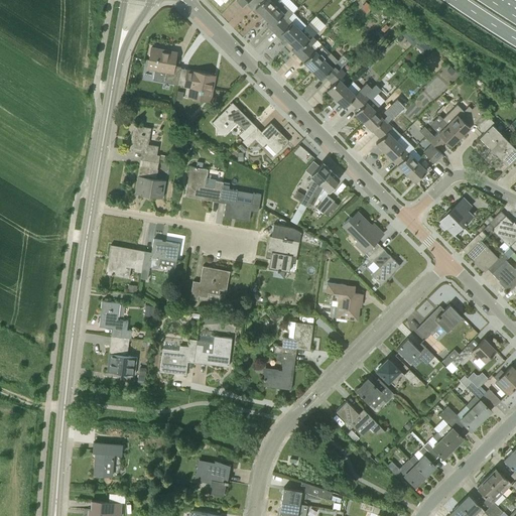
[(263,16),(280,0),(259,0),(261,1),(255,8),(263,16)]
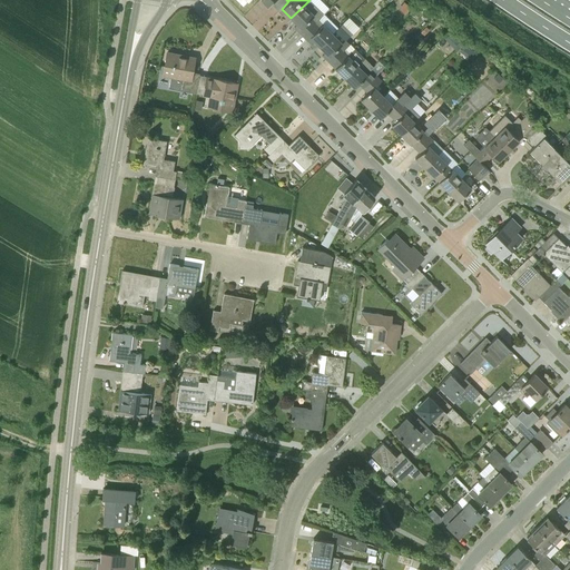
[(303,36),(324,13),(311,0),(310,0),(291,18),(297,23),(294,27),(303,36)]
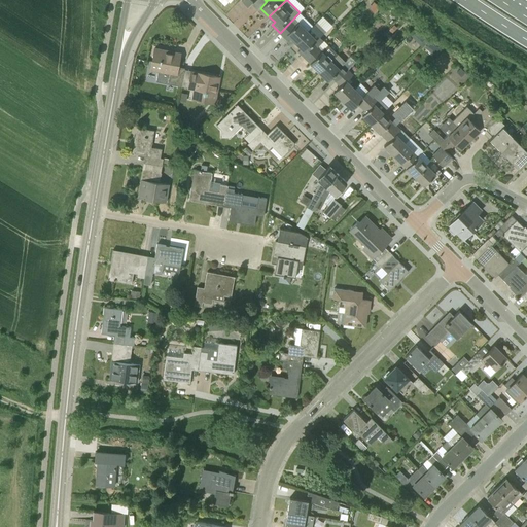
[(308,31),(313,26),(300,12),(292,21),(280,33),(287,40),(290,37),(295,43),(308,31)]
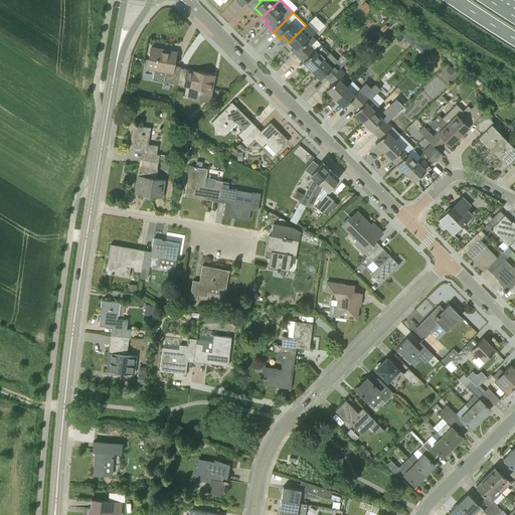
[(311,45),(317,40),(313,36),(319,30),(310,21),(306,25),(301,30),(289,42),(294,47),(291,49),(299,57),(311,45)]
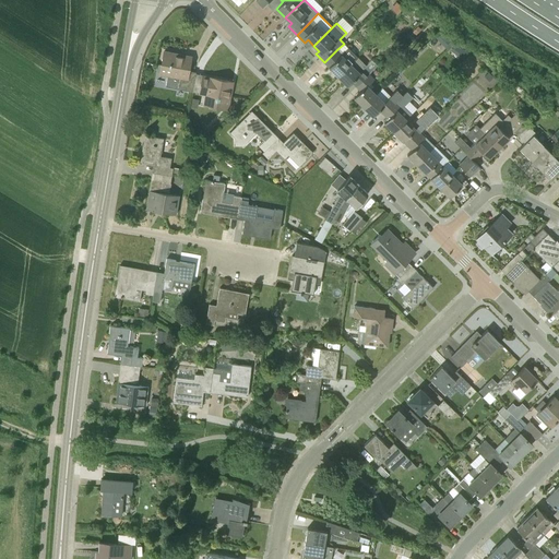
[(455,43),(450,49),(455,54),(461,47),(455,43)]
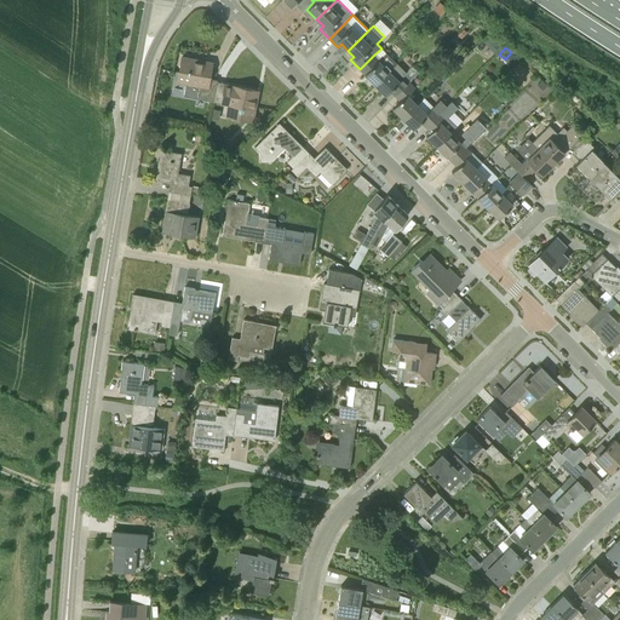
[(390,70),(397,63),(386,52),(386,53),(382,49),(374,55),(360,69),(365,74),(375,85),(390,70)]
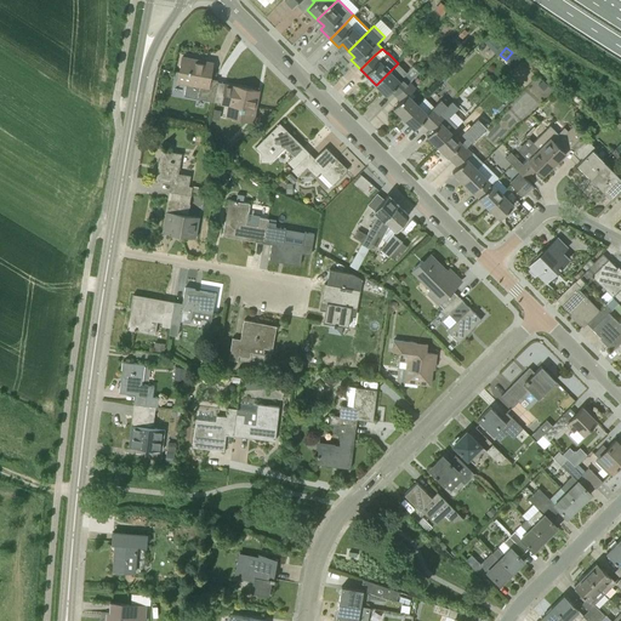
[(212,63),(182,57),(177,78),(187,80),(183,95),(198,98),(198,95),(206,96),(205,100),(212,101),(217,80),(210,78),(212,63)]
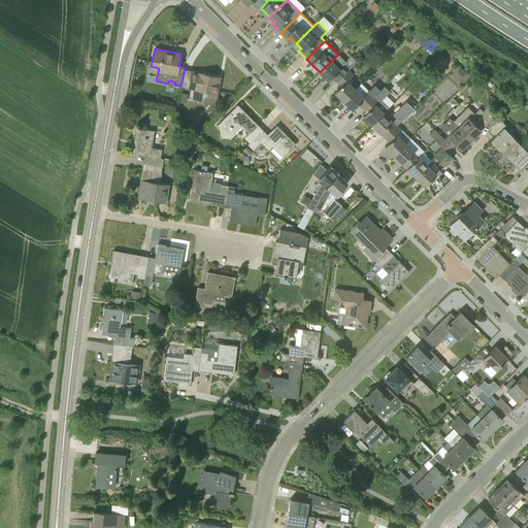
[(336,81),(349,69),(351,67),(345,62),(345,61),(338,54),(332,60),(320,72),(328,80),(332,77),(336,81)]
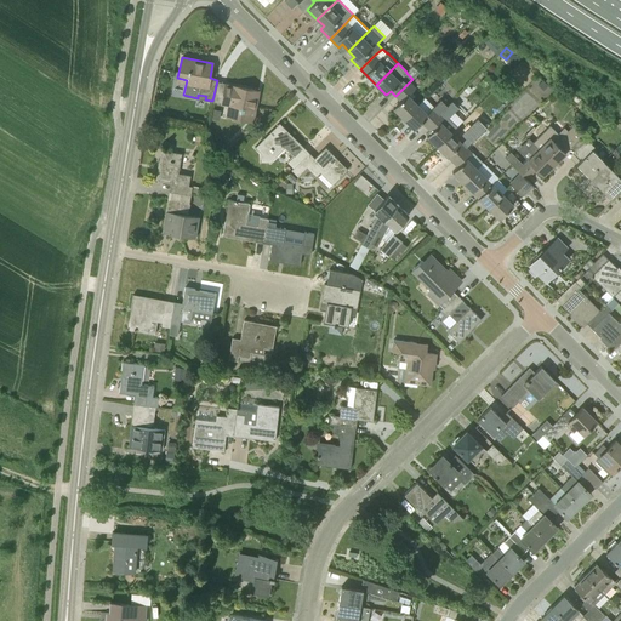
[(217,80),(212,101),(229,104),(227,117),(252,121),(258,87),(217,80)]
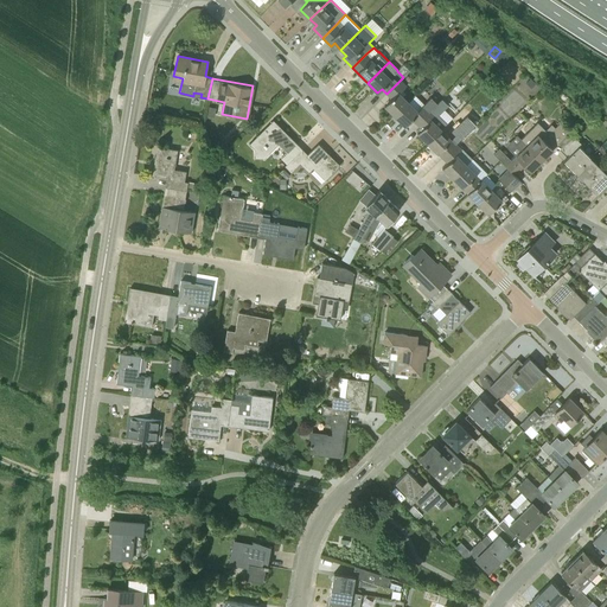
[(535,83),(530,78),(525,82),(530,88),(535,83)]
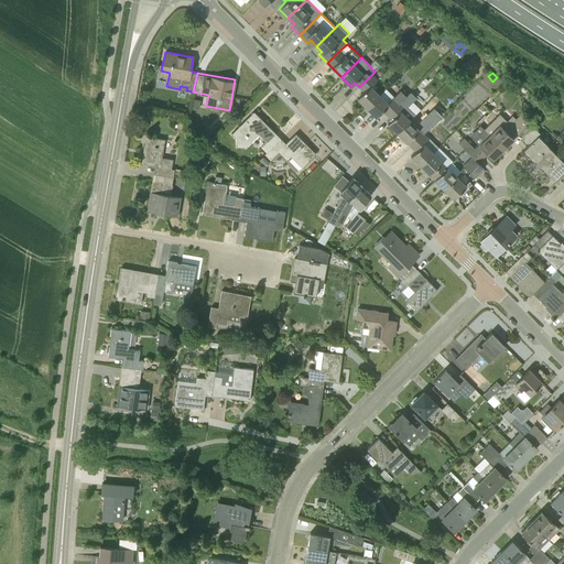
[(367,108),(380,95),(371,86),(378,79),(372,74),(359,87),(364,91),(357,98),(367,108)]
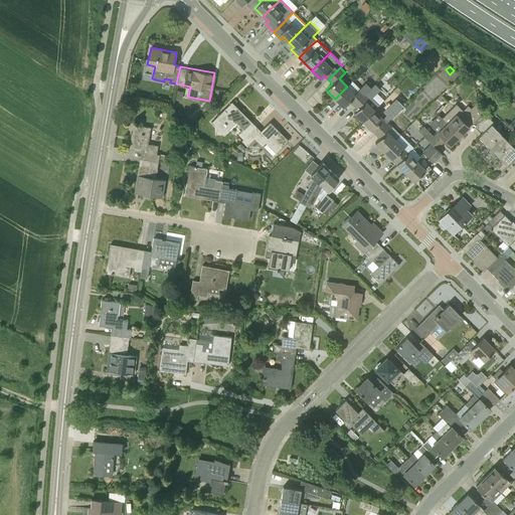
[(354,105),(365,94),(360,88),(354,94),(347,87),(335,99),(343,107),(349,101),(354,105)]
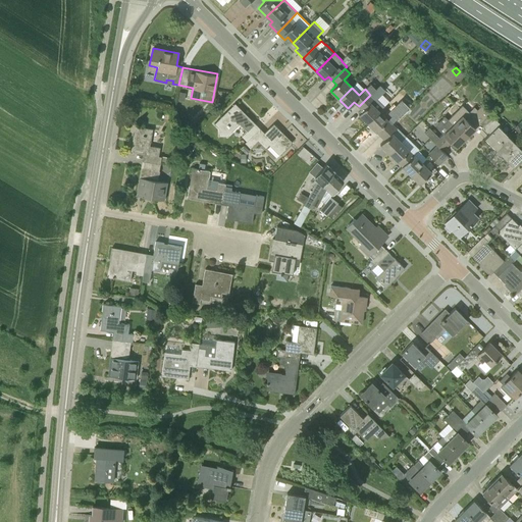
[(370,95),(359,106),(362,110),(358,114),(368,123),(379,111),(371,102),(374,98),(370,95)]
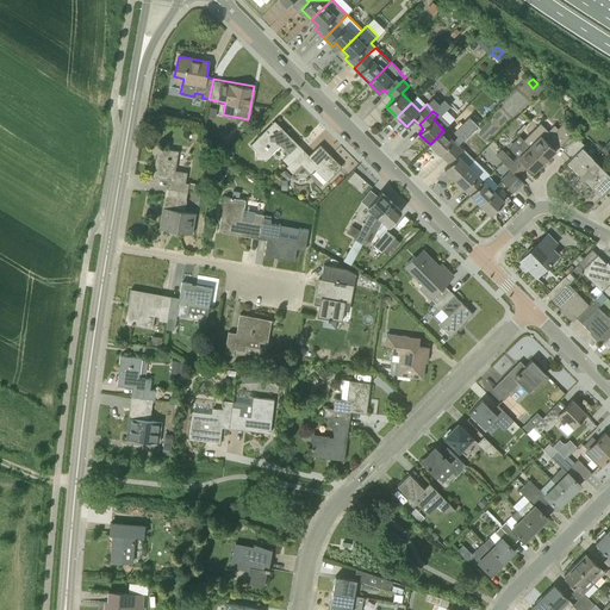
[(286,167),(303,149),(274,120),(250,144),(266,160),(279,145),(287,154),(281,159),(287,165),(285,167),(286,167)]
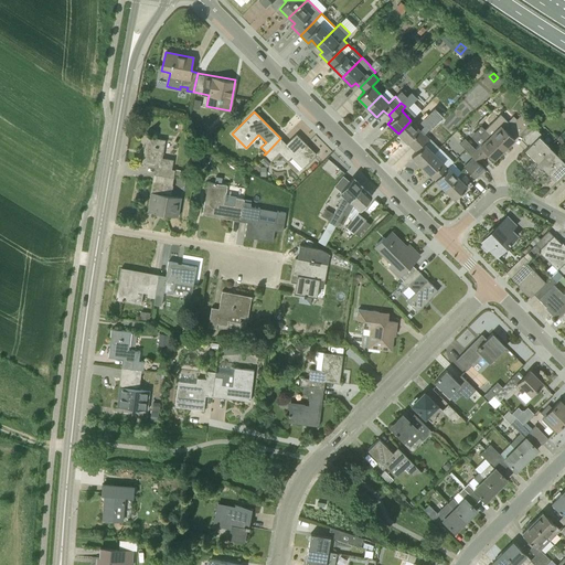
[(412,147),(425,134),(420,129),(427,123),(417,114),(411,120),(398,134),(412,147)]
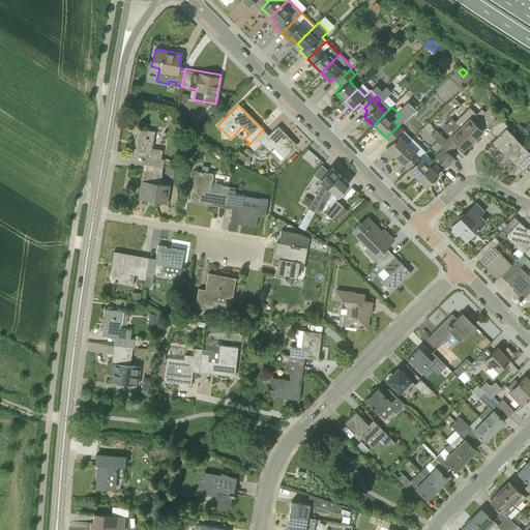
[(454,122),(472,140),(488,124),(477,115),(478,114),(473,109),(472,110),(469,107),(454,122)]
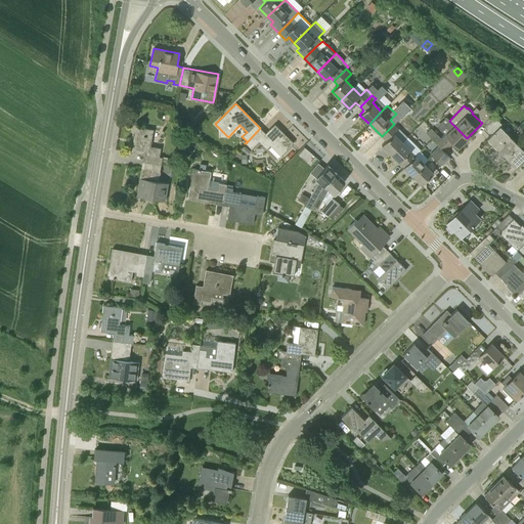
[(487,129),(496,120),(491,115),(482,124),(487,129)]
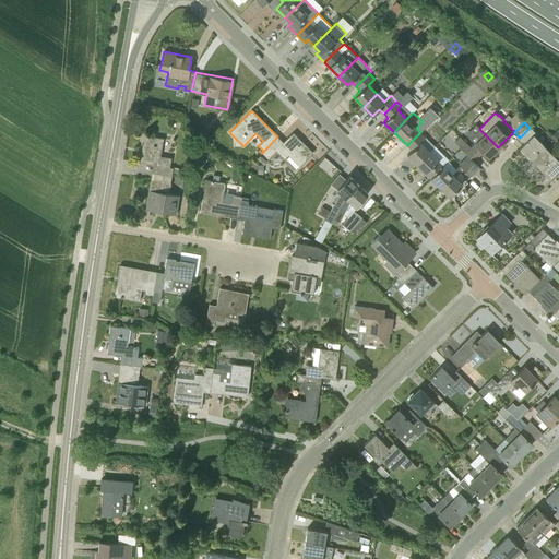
[(530,158),(543,145),(533,134),(535,132),(530,128),(520,138),(525,142),(519,149),(530,158)]
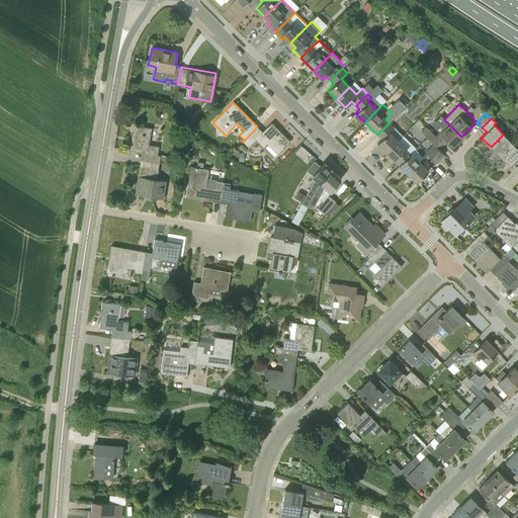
[(452,146),(461,137),(444,119),(440,122),(445,127),(440,133),(439,133),(435,136),(426,126),(421,132),(438,149),(447,141),(452,146)]
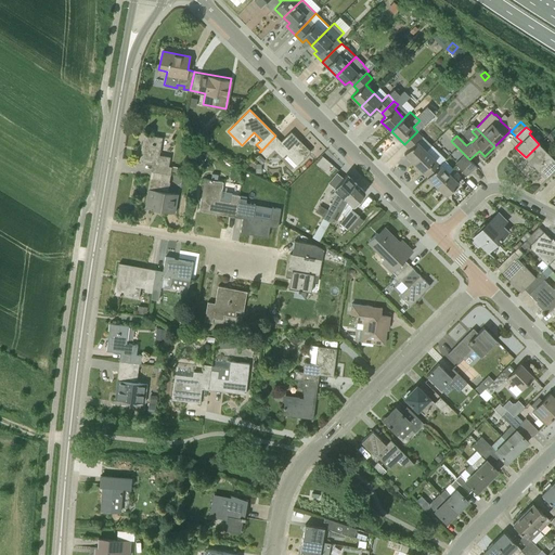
[(208,133),(204,129),(198,134),(203,139),(208,133)]
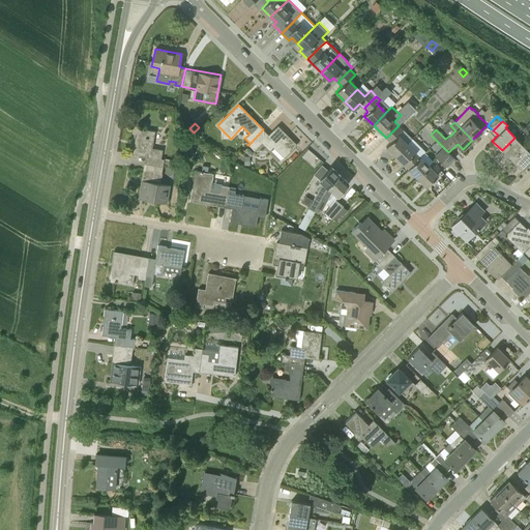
[(263,129),(248,145),(254,150),(262,142),(269,150),(272,147),(284,157),(297,144),(277,125),(268,135),(263,129)]
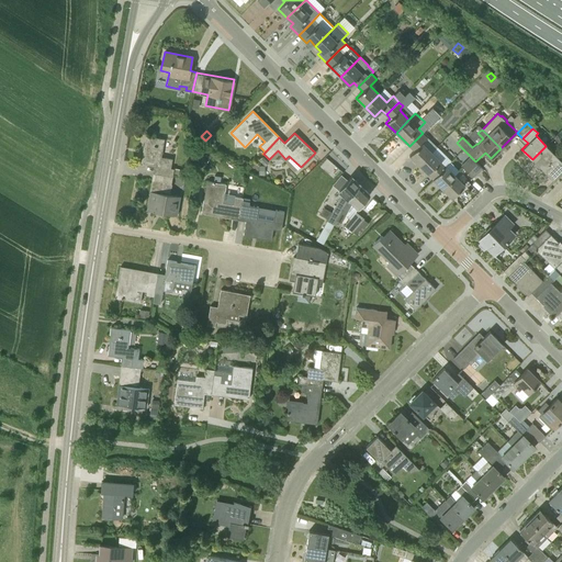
[(418,165),(431,153),(422,143),(427,137),(423,133),(409,146),(414,150),(409,155),(418,165)]
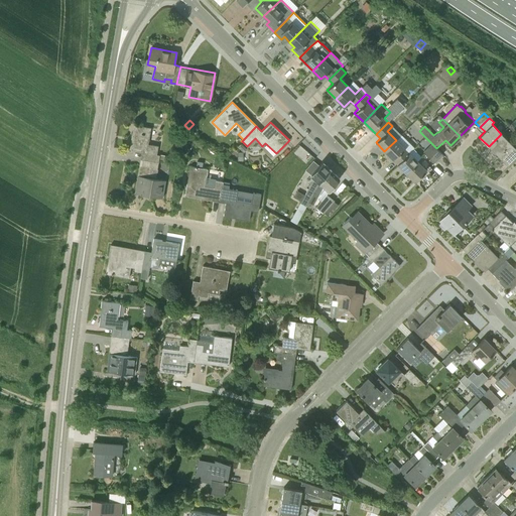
[(140,159),(158,162),(159,154),(156,154),(158,145),(148,144),(151,127),(133,124),(128,150),(141,152),(140,159)]
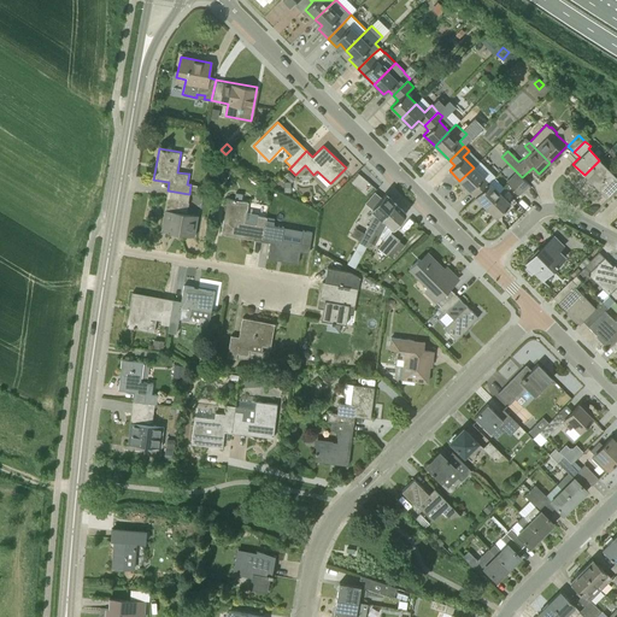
[(595,186),(615,166),(615,165),(610,170),(599,160),(585,175),(595,186)]
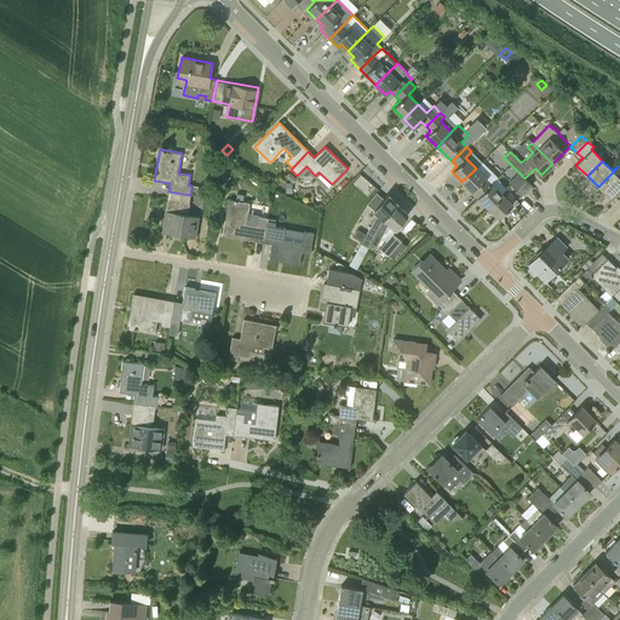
[(619,165),(618,167),(598,187),(609,197),(619,185),(619,165)]
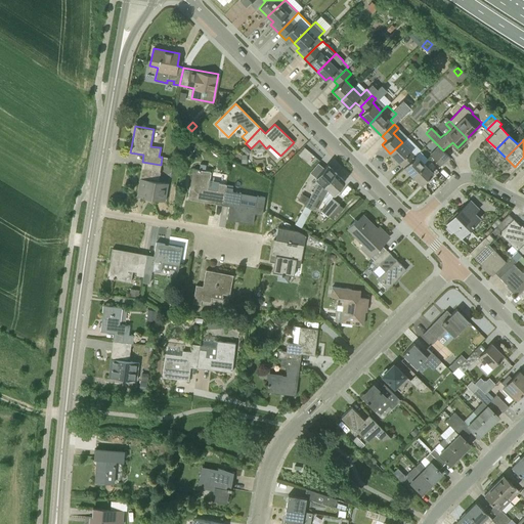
[(186,148),(192,151),(195,145),(189,142),(186,148)]
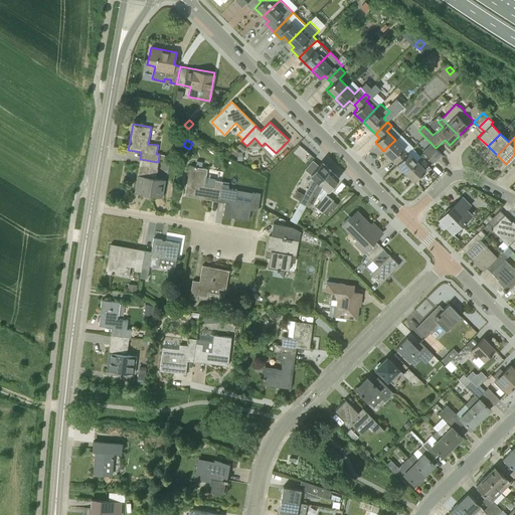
[(397,163),(408,152),(395,140),(383,151),(392,160),(392,159),(397,163)]
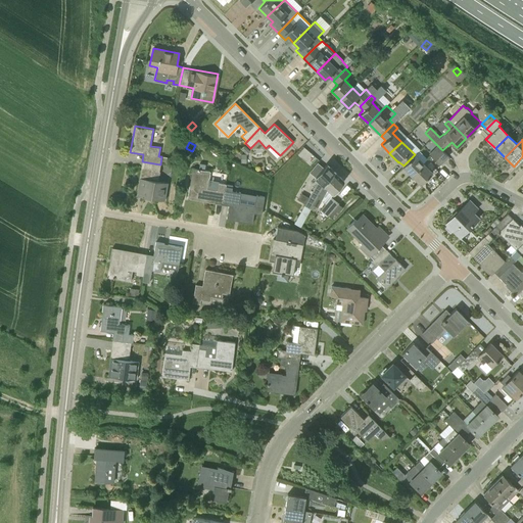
[(433,150),(443,160),(448,156),(442,150),(437,145),(433,150)]
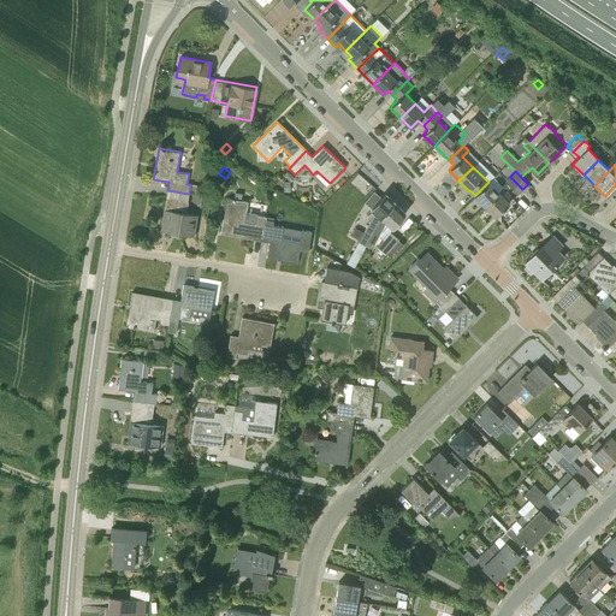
[(284,176),(290,181),(290,182),(295,178),(288,172),(284,176)]
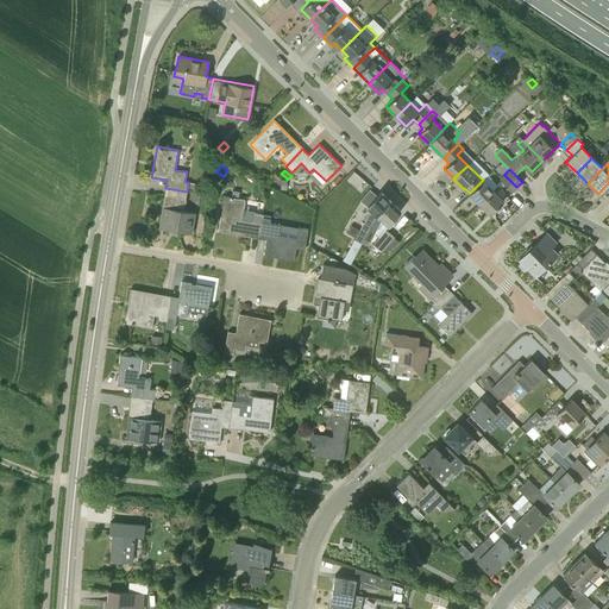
[(512,192),(516,187),(504,175),(500,180),(512,192)]
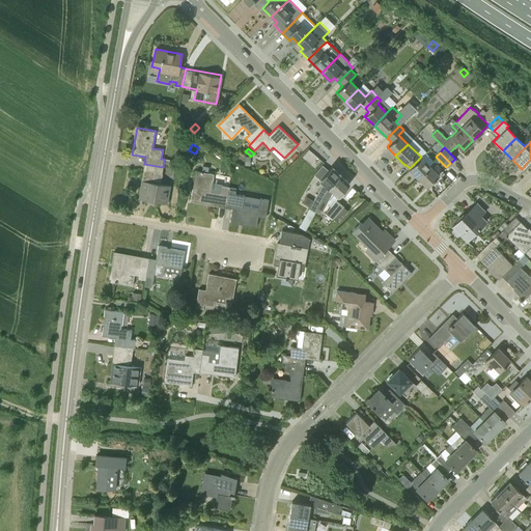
[(418,178),(429,166),(421,157),(410,168),(409,169),(418,178)]
